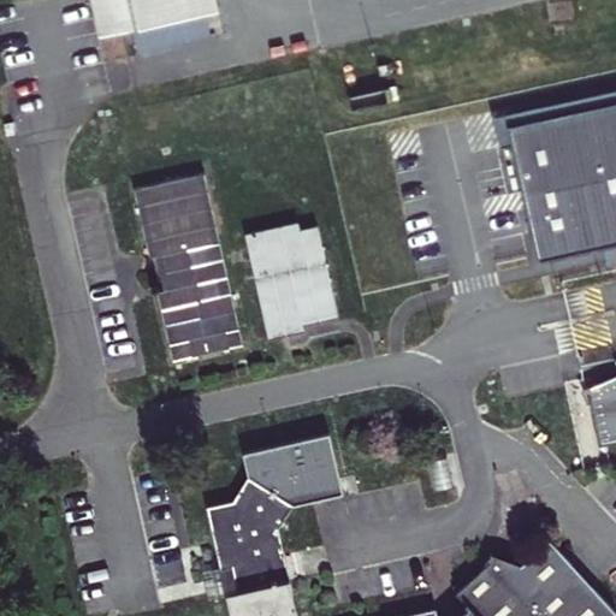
[(215,0),(93,0),(101,34),(132,28),(207,11),(218,9),(215,0)]
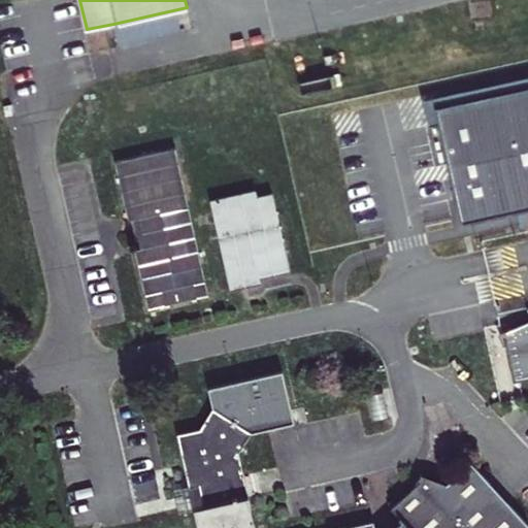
[(182,29),(177,9),(113,24),(118,43),(182,29)]
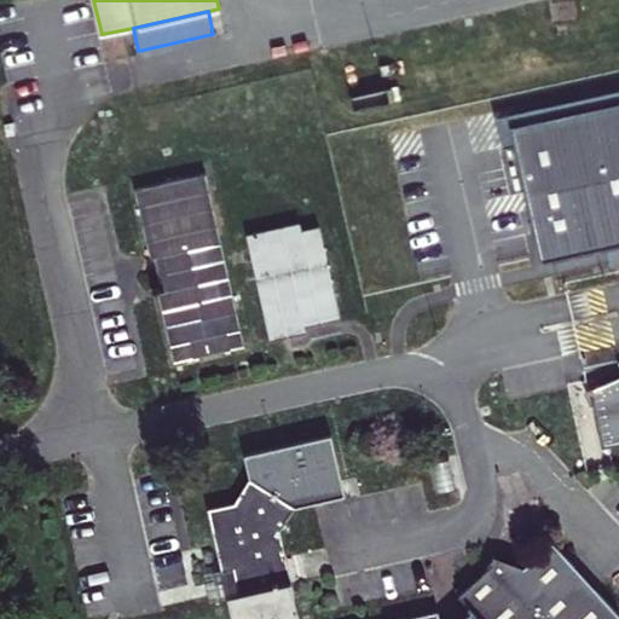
[(618,109),(618,97),(501,125),(507,150),(516,148),(513,133),(618,109)]
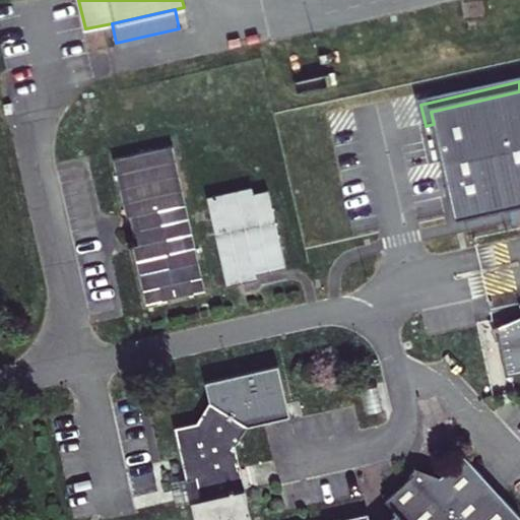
[(519,91),(431,112),(434,124),(456,223),(519,208),(519,91)]
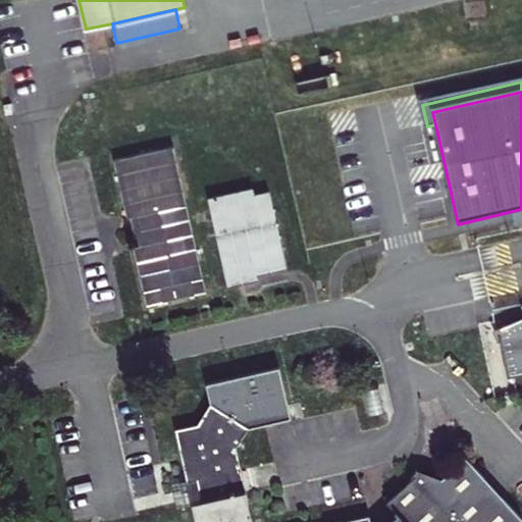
[(205,292),(171,147),(114,160),(127,217),(138,215),(144,245),(135,247),(148,305),(205,292)]
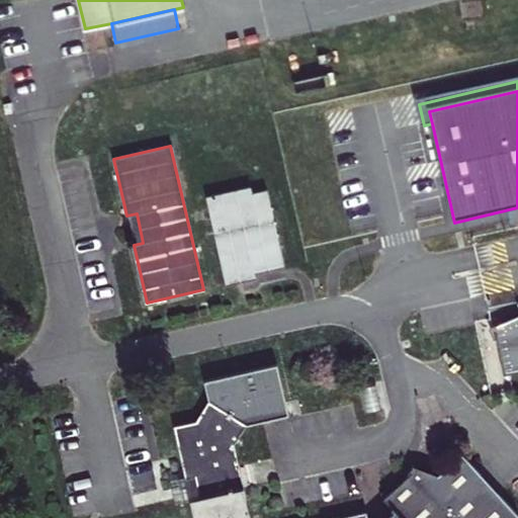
[(250,186),(206,196),(226,284),(256,278),(254,272),(284,265),(267,189),(252,193),(250,186)]
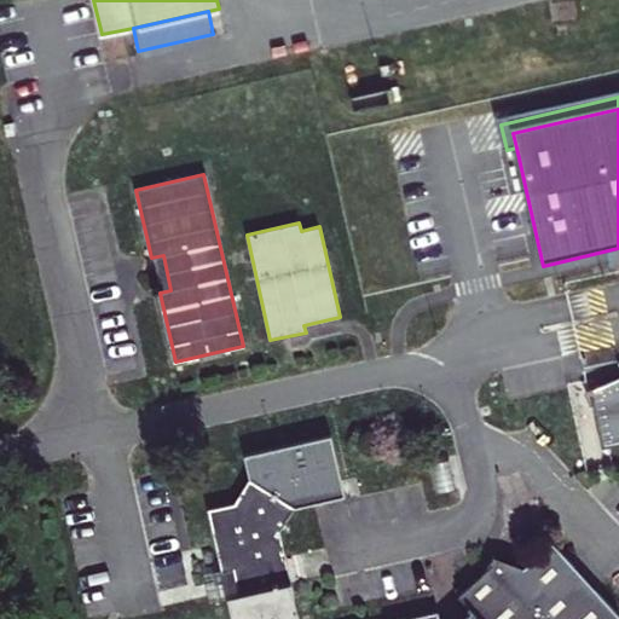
[(618,389),(618,375),(590,389),(593,395),(618,389)]
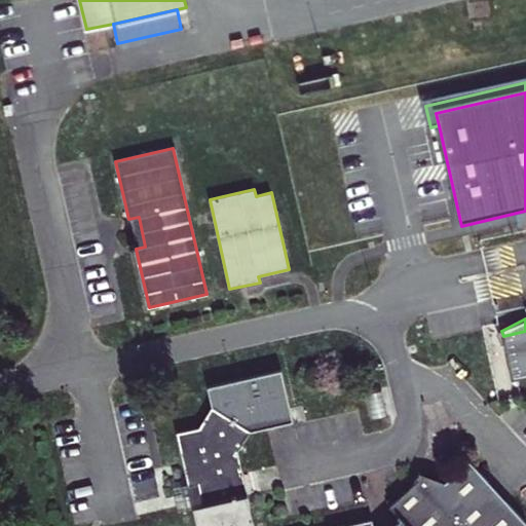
[(525,331),(503,336),(513,380),(525,376),(525,331)]
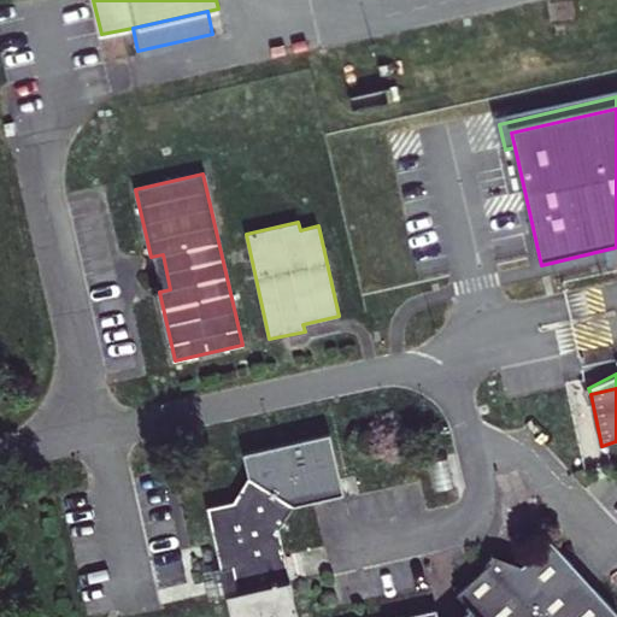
[(234,501),(207,506),(221,570),(234,568),(239,591),(227,594),(231,616),(298,616),(280,528),(294,505),(344,494),(330,434),(244,453),(248,476),(234,501)]
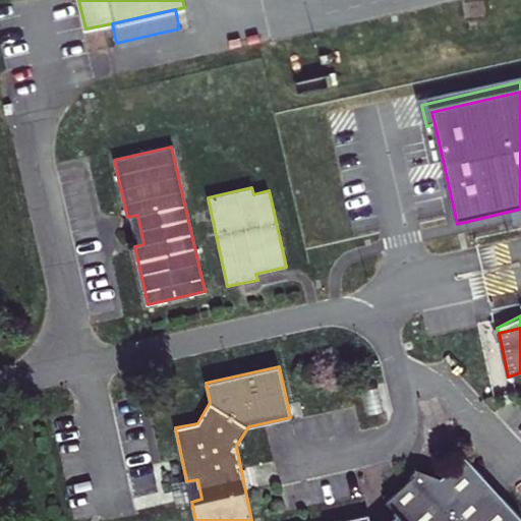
[(517,520),(520,519),(520,516),(464,456),(426,489),(414,475),(387,500),(395,509),(394,511),(402,520),(400,520),(369,520),(369,515),(339,520),(517,520)]
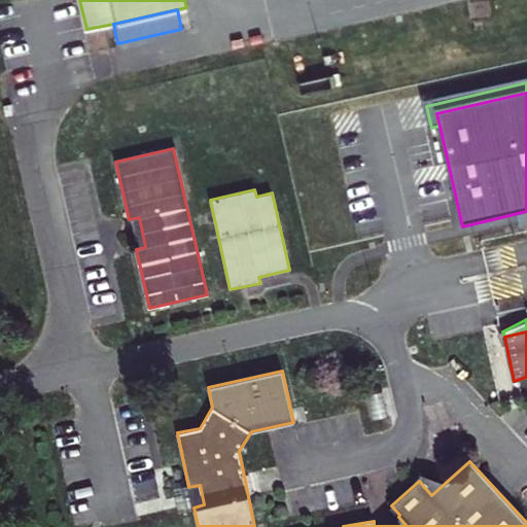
[(200,485),(188,487),(194,507),(204,504),(200,485)]
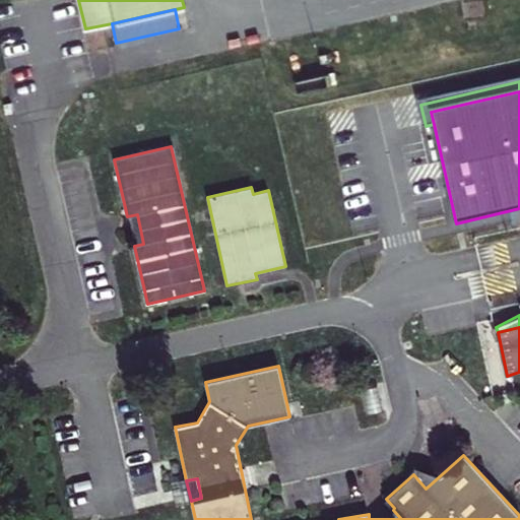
All buildings are outlined.
